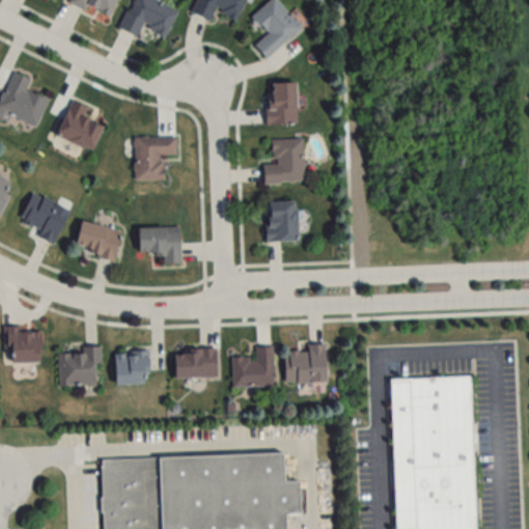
[(73,0),(72,2),(109,19),(116,0),(73,0)]
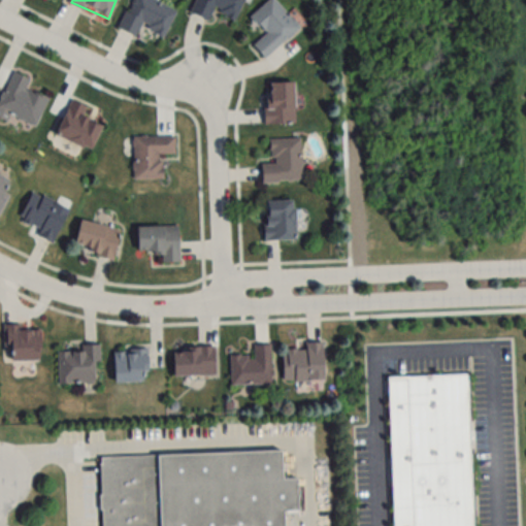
[(130,0),(120,26),(137,34),(140,25),(166,35),(177,7),(160,0),(130,0)]
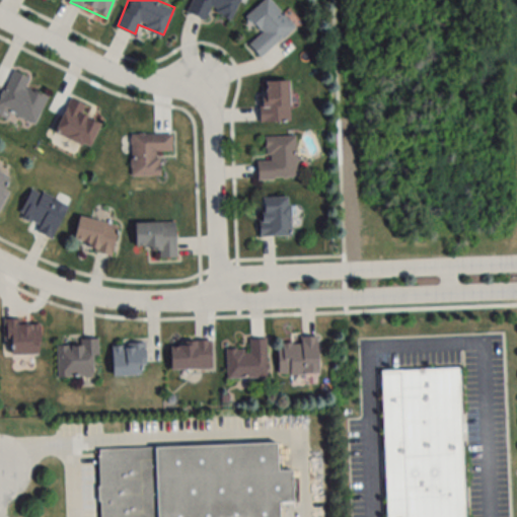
[(231,18),(239,0),(192,0),(188,10),(206,19),(211,9),(231,18)]
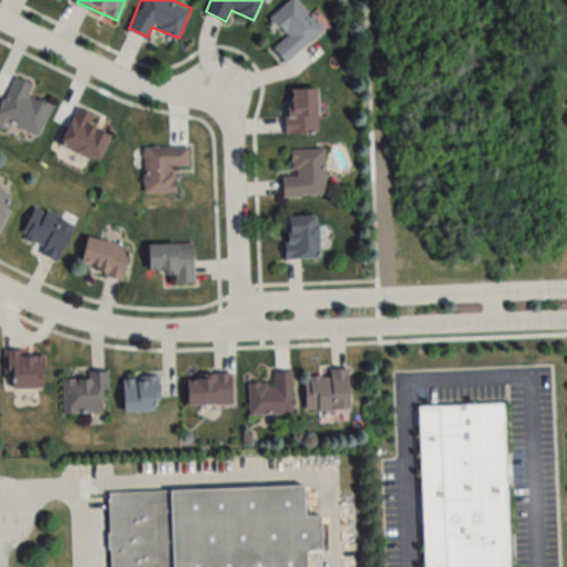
[(274,47),(286,61),(324,28),(299,0),(288,0),(270,17),(287,36),(274,47)]
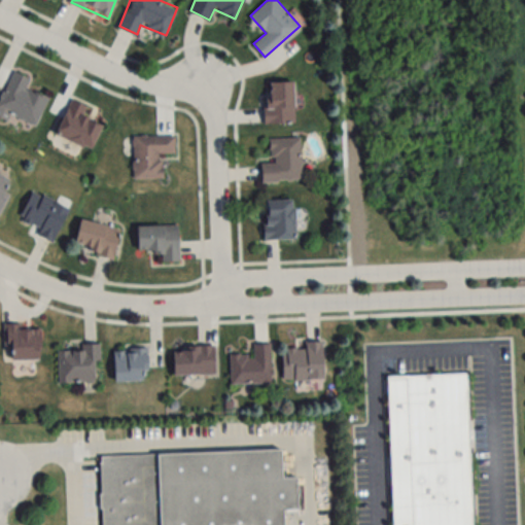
[(10,114),(37,125),(48,97),(27,89),(31,77),(12,69),(0,99),(0,115),(8,119),(10,114)]
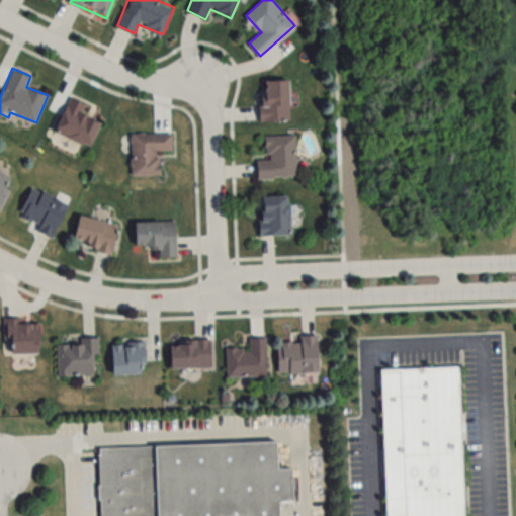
[(290,80),(260,80),(260,120),(290,120),(290,80)]
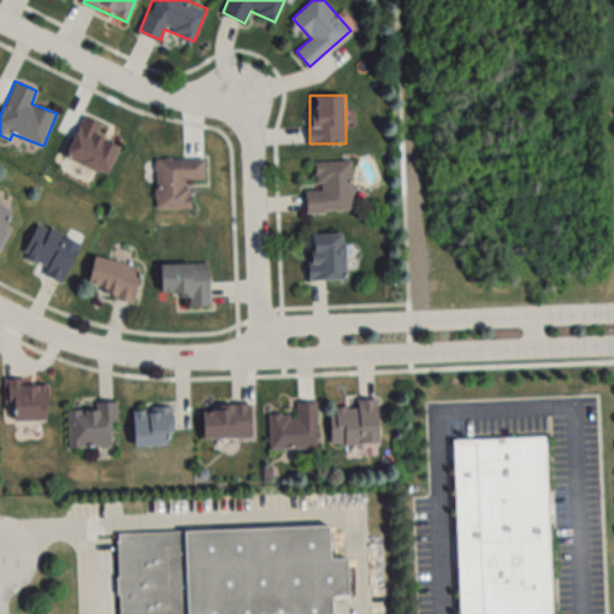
[(65,155),(107,173),(120,146),(95,135),(101,122),(83,114),(65,155)]
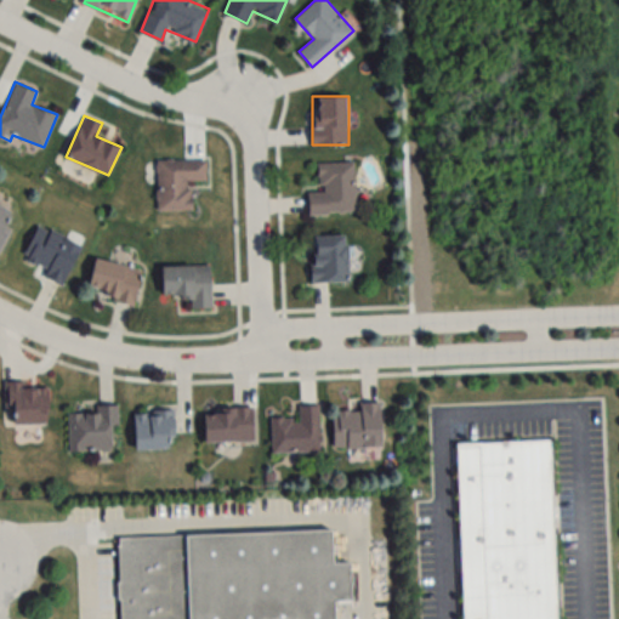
[(158,209),(192,209),(192,180),(208,180),(208,159),(158,159),(158,209)]
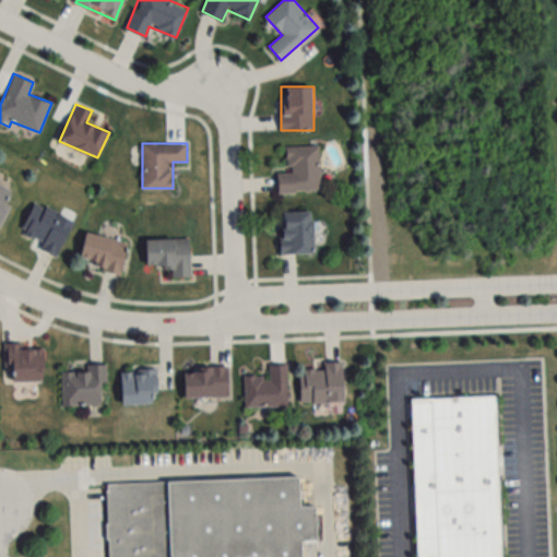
[(277,173),(279,192),(320,190),(319,145),(287,146),(288,172),(277,173)]
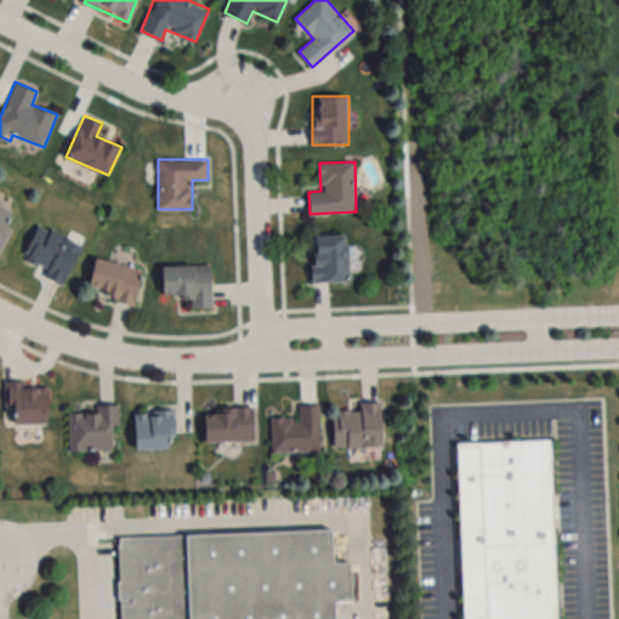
[(18,213),(0,204),(0,250),(1,253),(18,213)]
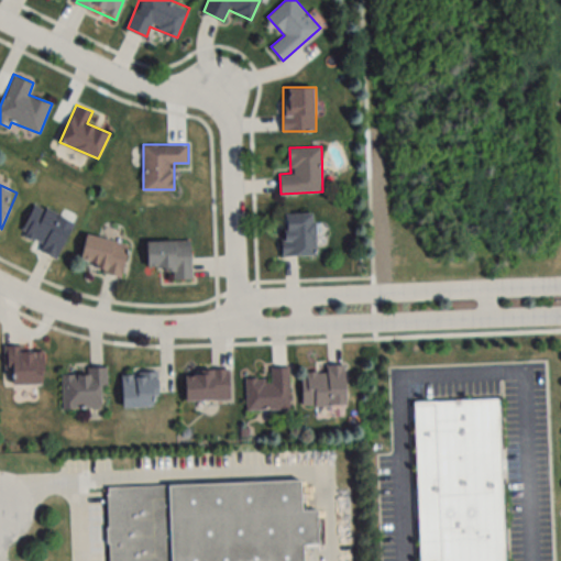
[(58,259),(74,220),(34,202),(21,233),(43,243),(40,251),(58,259)]
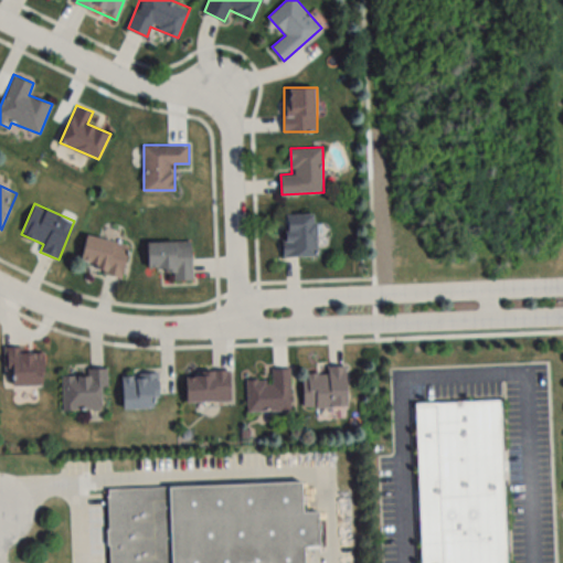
[(284,214),(284,256),(316,256),(316,214),(284,214)]
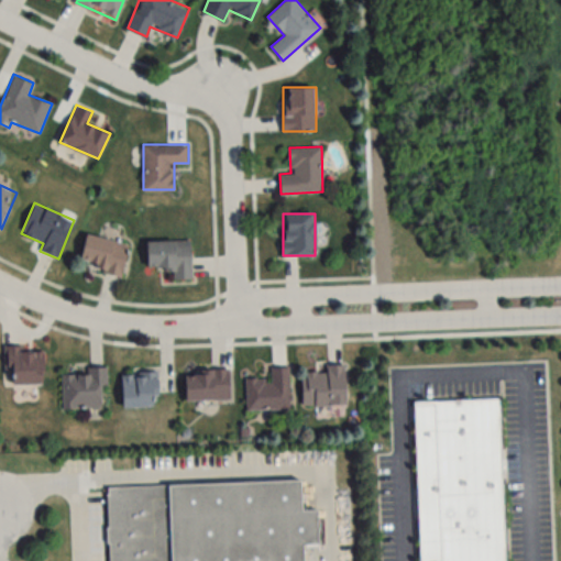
[(122,274),(127,241),(85,235),(80,267),(122,274)]
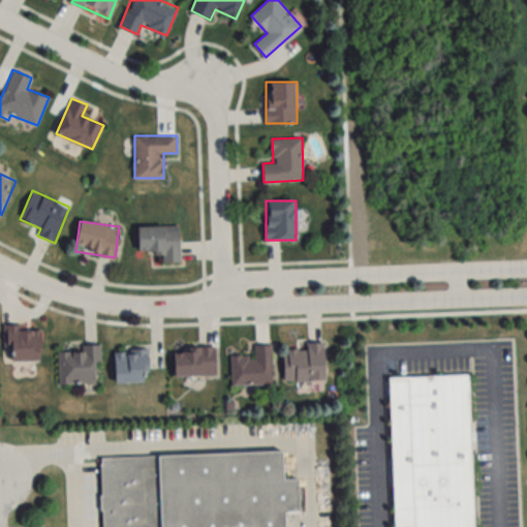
[(161,261),(180,261),(180,225),(137,225),(137,252),(161,252),(161,261)]
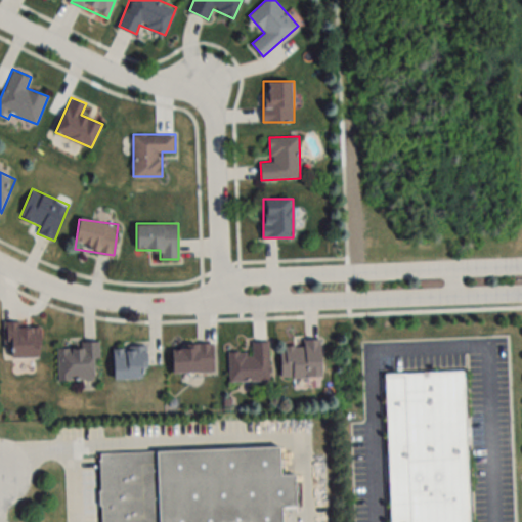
[(41,323),(5,323),(5,357),(41,357),(41,323)]
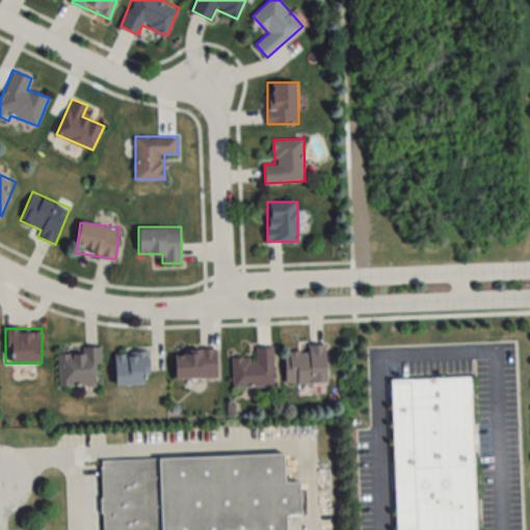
[(326,382),(326,344),(309,344),(309,350),(287,350),(287,382),(326,382)]
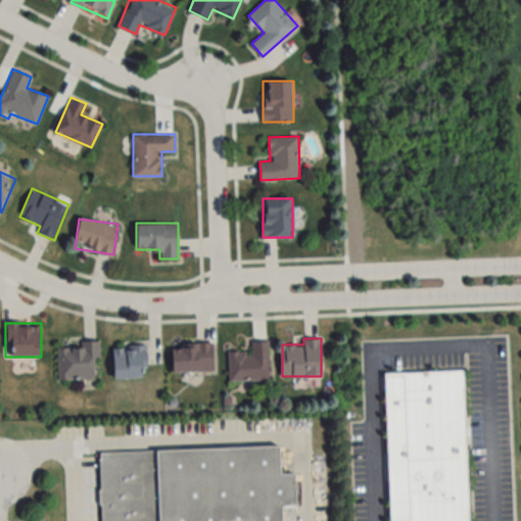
[(59,379),(96,379),(96,359),(100,359),(100,340),(83,341),(83,346),(58,347),(59,379)]
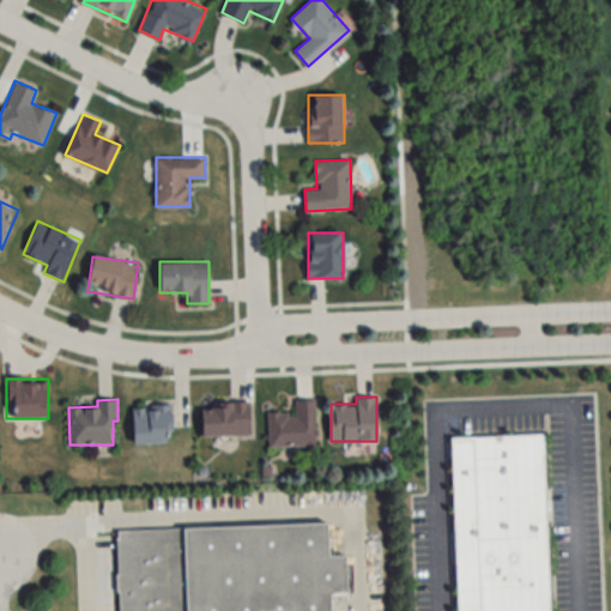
[(268,412),(268,445),(318,445),(316,399),(295,399),(295,411),(268,412)]
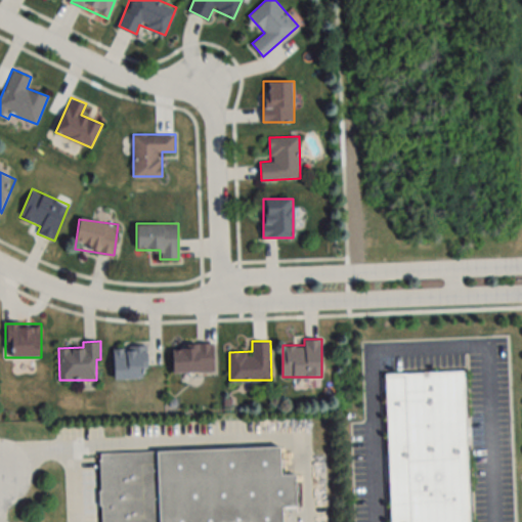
[(214,344),(172,345),(173,372),(214,372),(214,344)]
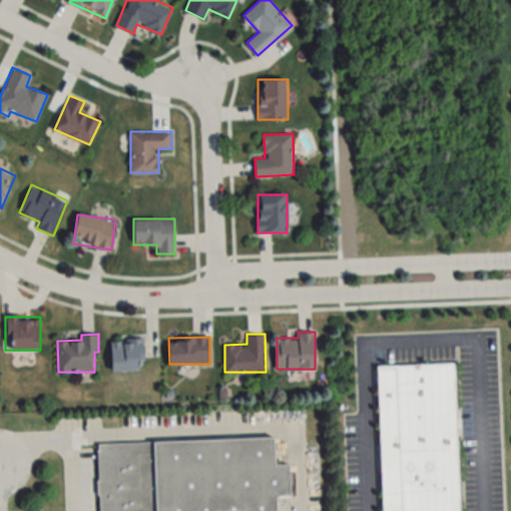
[(111,371),(142,371),(142,340),(111,340),(111,371)]
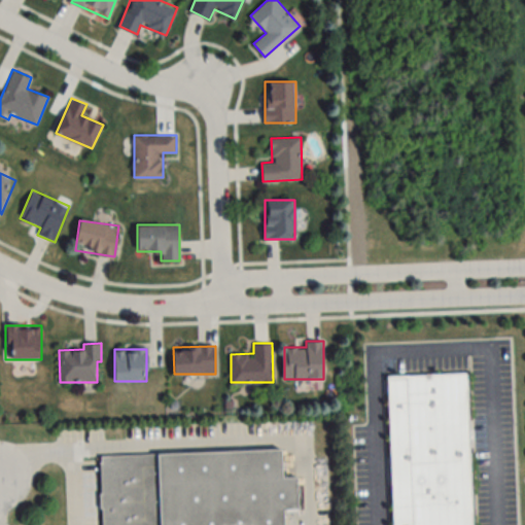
[(392,524),(471,524),(468,373),(388,375),(392,524)]
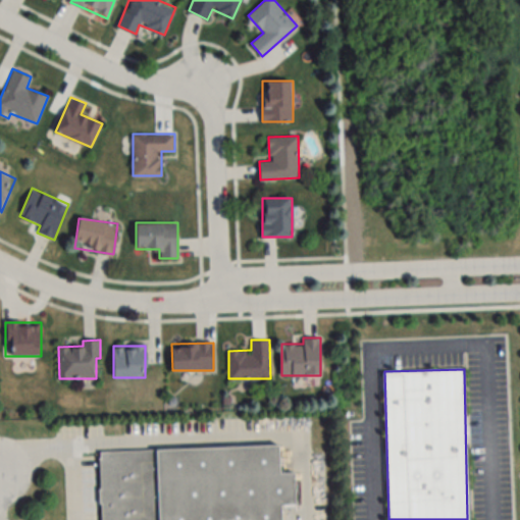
[(100,451),(101,519),(280,519),(280,503),(296,502),(295,472),(279,473),(279,446),(100,451)]
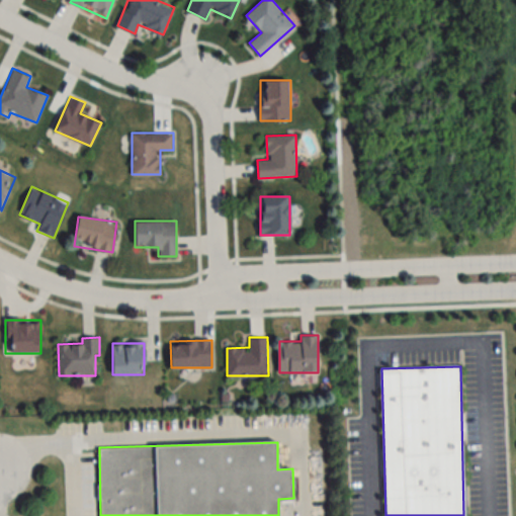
All buildings are outlined.
